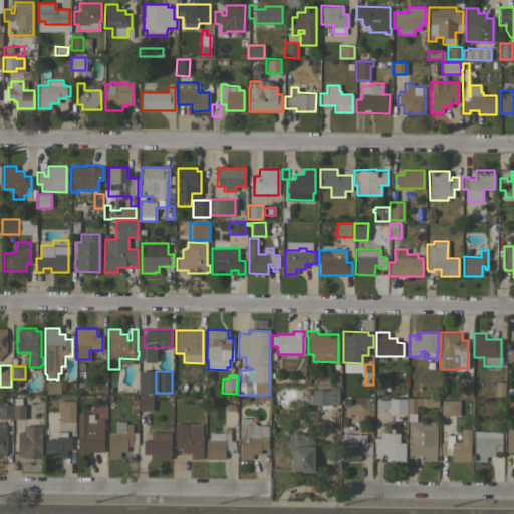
[(319,383),(319,375),(327,375),(327,383),(319,383)]
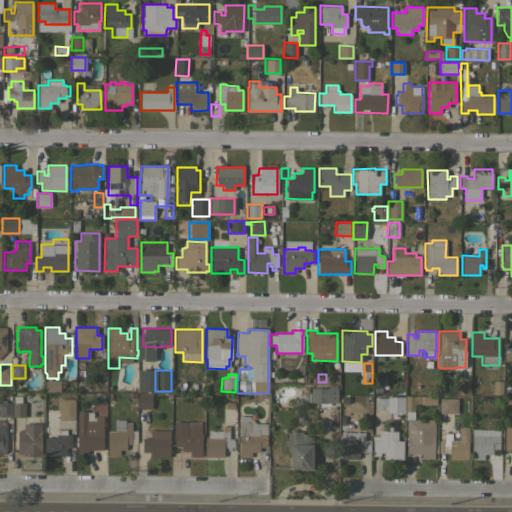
[(59,380),(59,391),(46,391),(46,380),(59,380)]
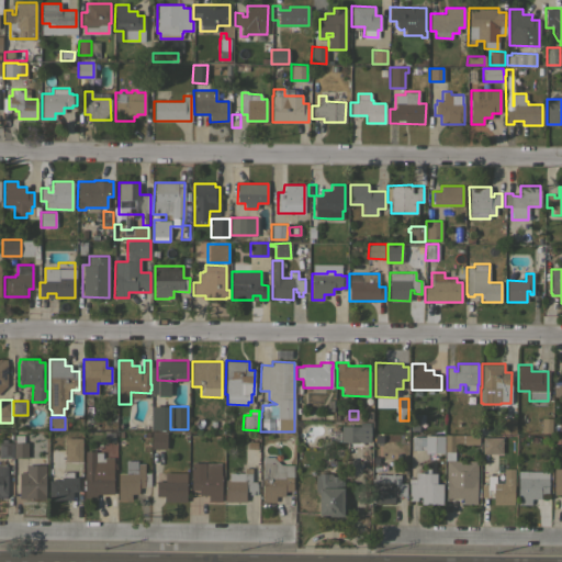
[(540,431),(540,417),(550,417),(550,431),(540,431)]
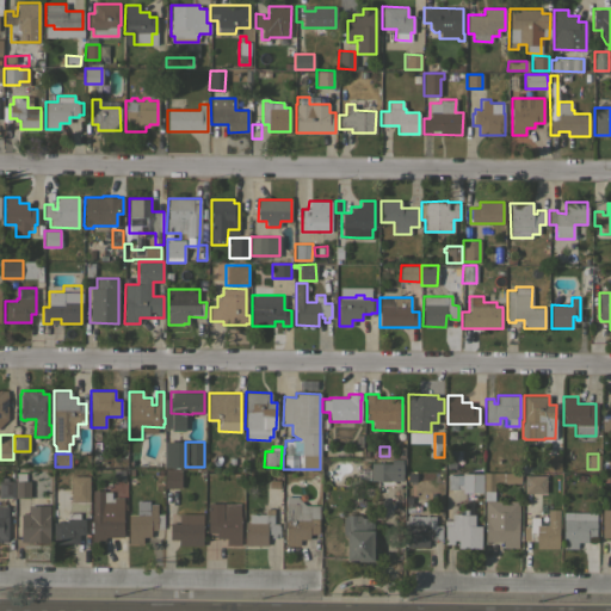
[(560,470),(542,470),(542,455),(560,455),(560,470)]
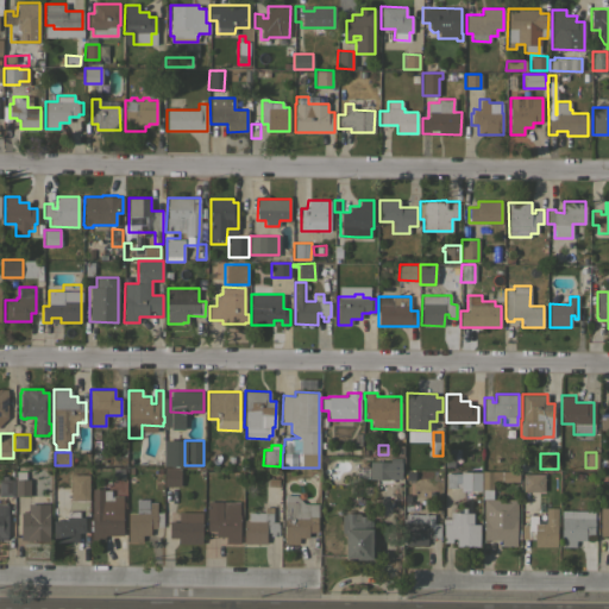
[(400,458),(400,462),(401,462),(401,478),(369,478),(369,460),(389,462),(389,457),(400,458)]
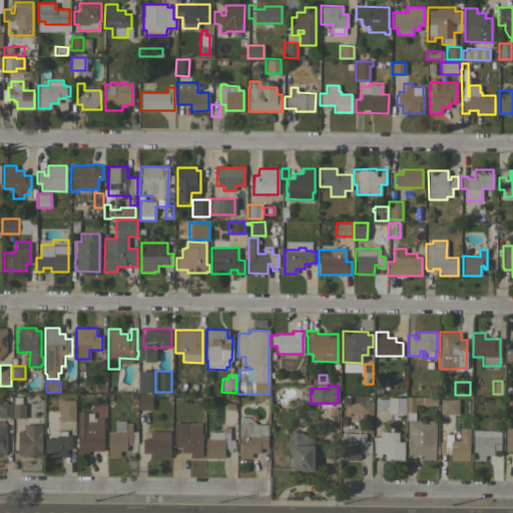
[(92,393),(102,394),(102,402),(92,402),(92,393)]
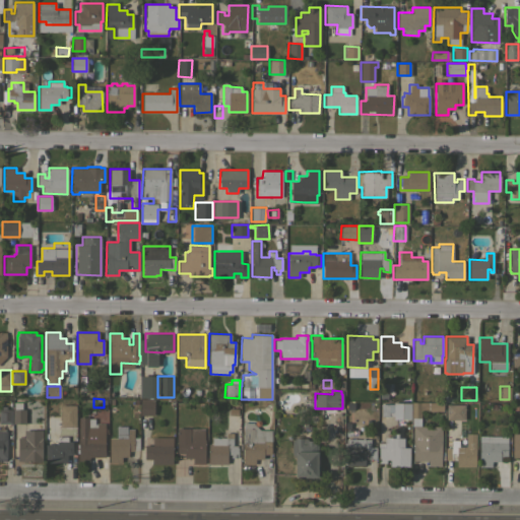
[(153,401),(153,414),(151,414),(151,416),(141,416),(141,414),(140,414),(140,401),(153,401)]
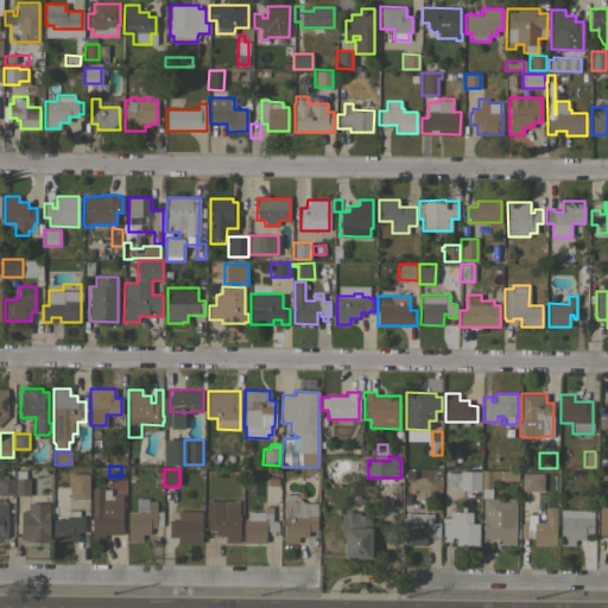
[(517,469),(517,480),(493,480),(493,482),(492,482),(492,498),(517,498),(517,510),(519,510),(519,515),(517,515),(517,518),(515,518),(515,544),(500,544),(500,538),(483,538),(482,498),(481,498),(481,470),(508,469),(517,469)]
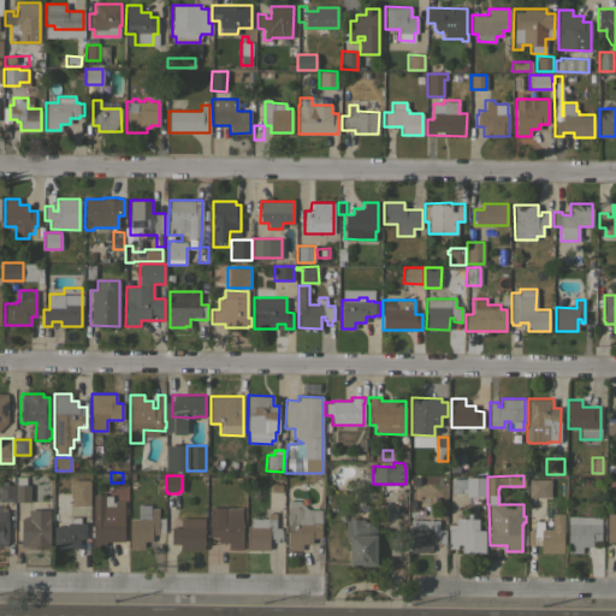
[(29,502),(28,502),(28,503),(17,503),(17,502),(15,502),(15,485),(16,485),(16,477),(25,477),(25,485),(29,485),(29,502)]
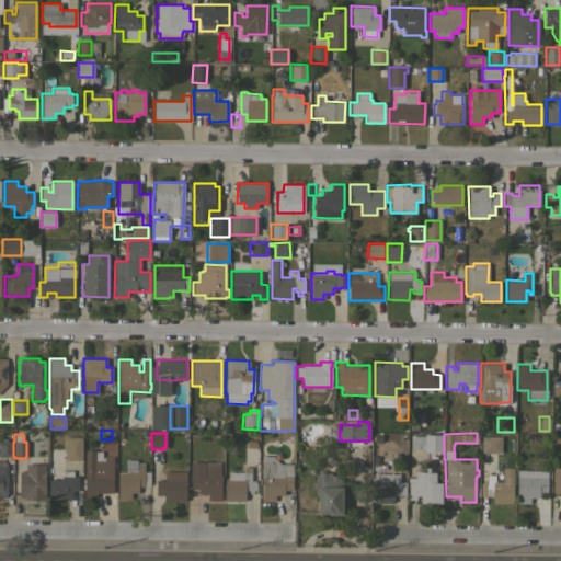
[(443,451),(424,451),(424,435),(443,434),(443,451)]
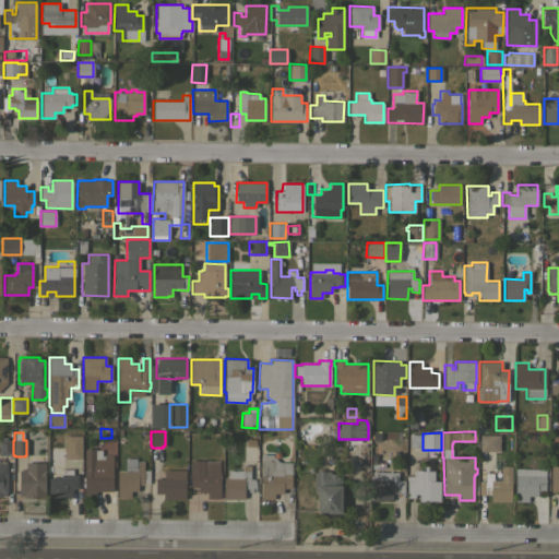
[(408,447),(408,433),(421,433),(421,450),(412,450),(412,447),(408,447)]
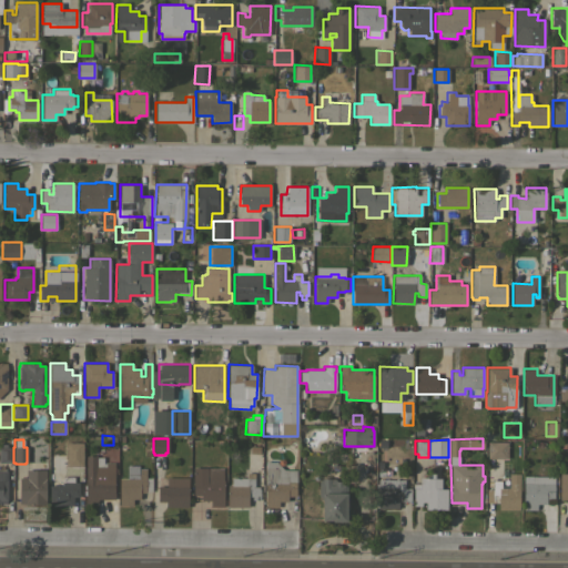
[(507,442),(507,458),(487,458),(487,442),(507,442)]
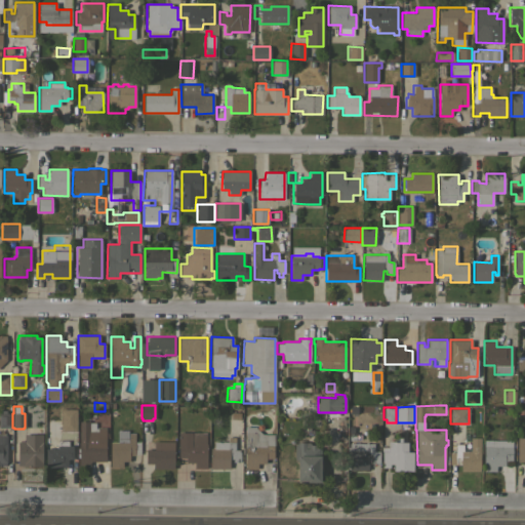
[(76,409),(76,431),(61,431),(61,409),(76,409)]
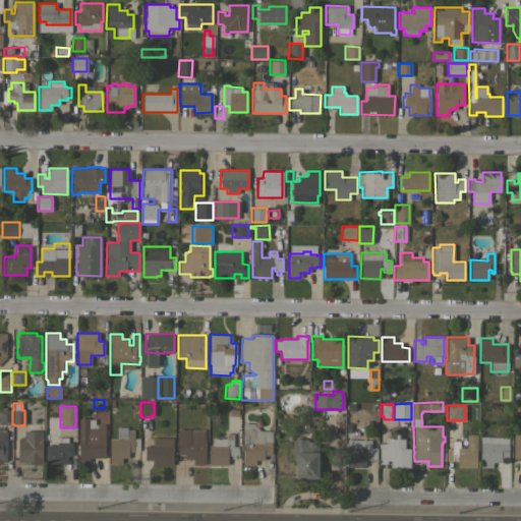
[(11,424),(0,424),(0,410),(11,410),(11,424)]
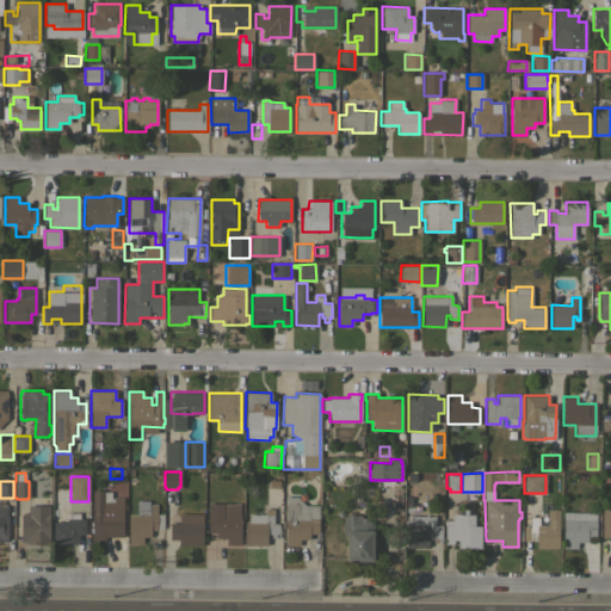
[(105,537),(105,543),(92,543),(91,514),(92,514),(92,491),(103,491),(103,501),(113,501),(113,498),(123,498),(123,536),(105,537)]
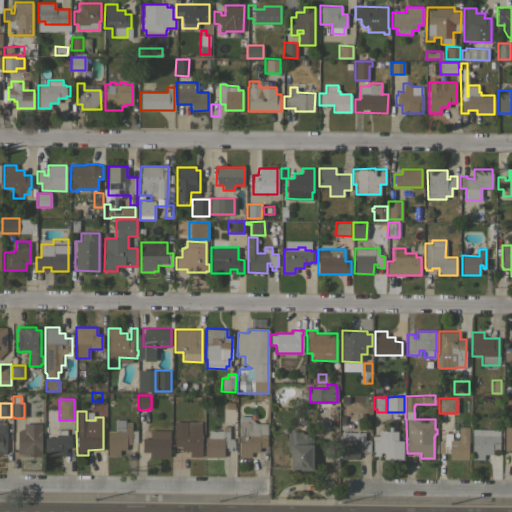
[(249,415),(255,423),(267,423),(267,434),(266,446),(259,446),(259,451),(251,451),(251,457),(239,457),(239,415),(249,415)]
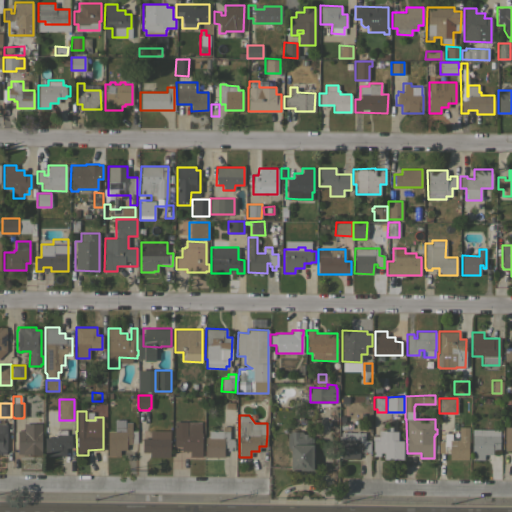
[(107,455),(107,431),(114,431),(115,419),(125,419),(125,422),(131,422),(131,430),(137,431),(137,443),(131,442),(131,444),(126,444),(126,449),(120,449),(119,455),(107,455)]
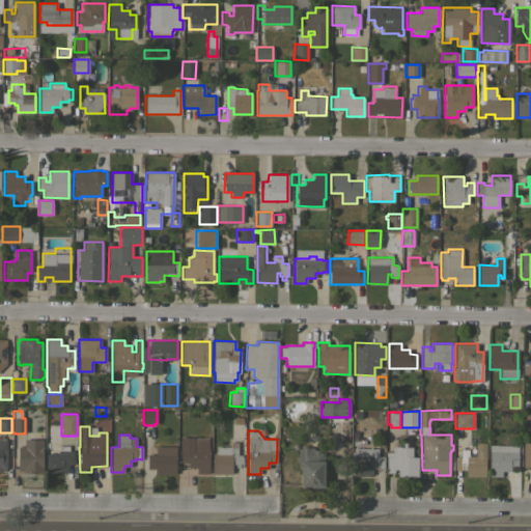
[(353,475),(352,436),(359,436),(359,448),(378,448),(378,449),(383,449),(384,469),(376,469),(376,465),(372,465),(372,475),(353,475)]
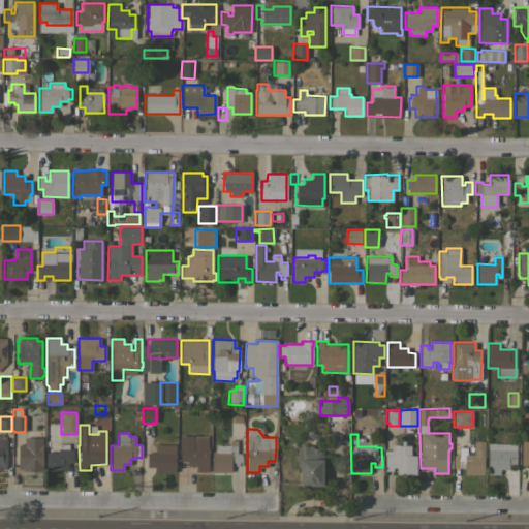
[(195,466),(187,466),(187,461),(180,461),(180,435),(208,435),(208,446),(208,471),(195,471),(195,466)]
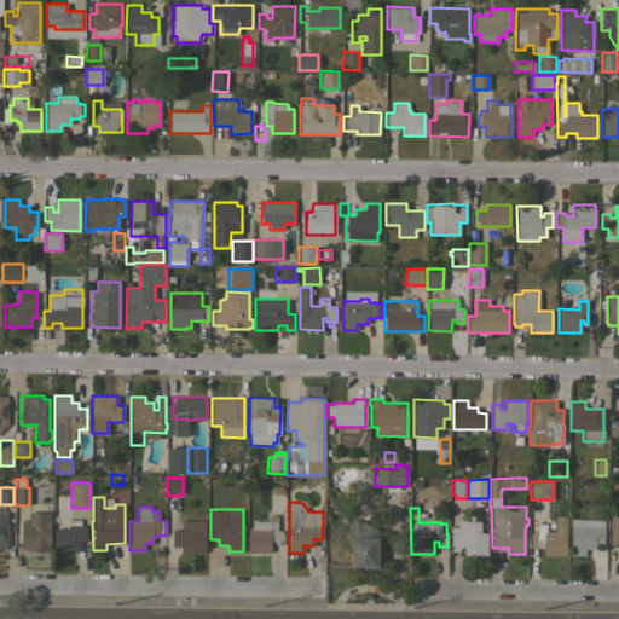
[(50,512),(50,521),(50,549),(28,549),(21,549),(21,521),(23,521),(23,519),(27,519),(27,521),(28,521),(28,512),(50,512)]
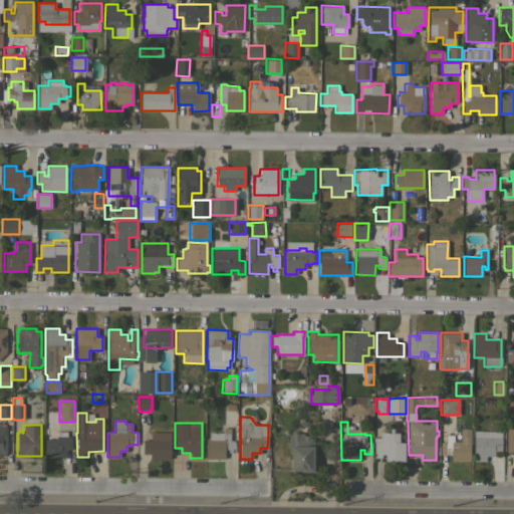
[(206,458),(206,439),(209,439),(209,432),(223,433),(223,428),(225,428),(225,427),(228,427),(228,428),(230,428),(230,440),(235,440),(235,452),(228,452),(228,449),(224,449),(224,459),(206,458)]
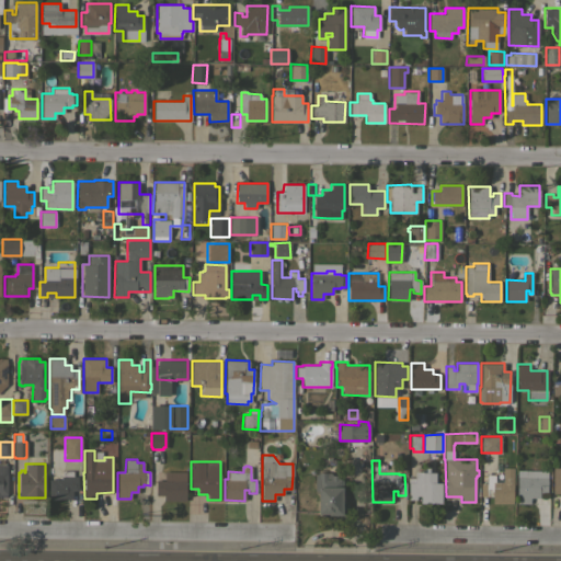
[(492,503),(492,495),(480,495),(480,482),(487,482),(487,474),(494,474),(494,481),(503,481),(503,467),(513,467),(512,503),(492,503)]
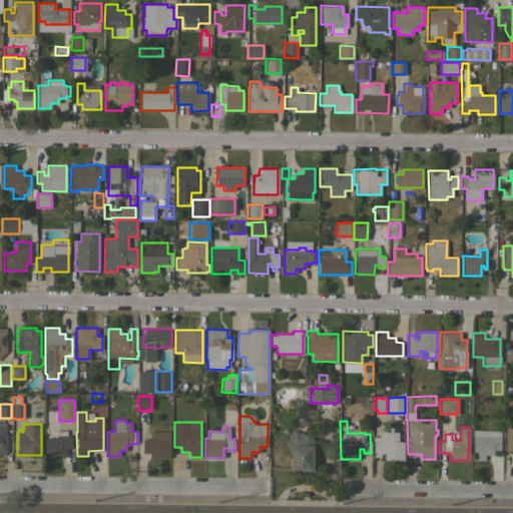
[(503,451),(512,450),(512,427),(504,427),(503,451)]
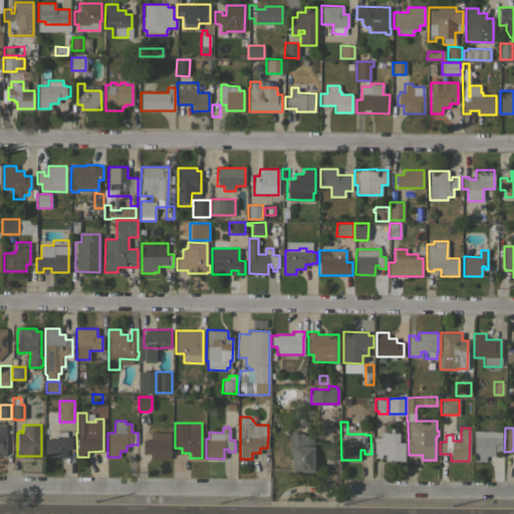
[(66,431),(66,436),(71,436),(71,449),(65,449),(65,457),(44,457),(44,439),(56,439),(56,436),(56,431),(66,431)]
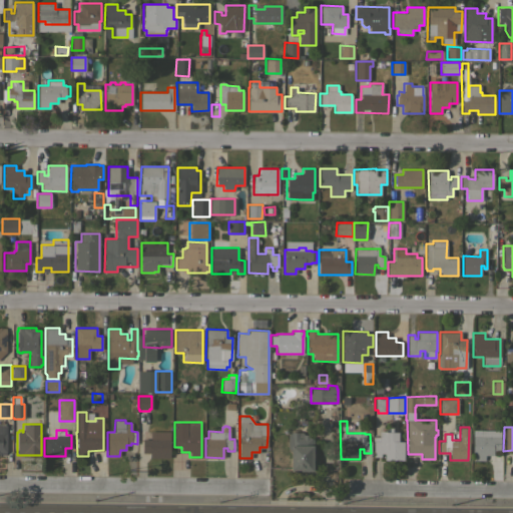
[(500,431),(500,451),(493,451),(493,455),(485,455),(484,460),(473,460),(473,430),(500,431)]
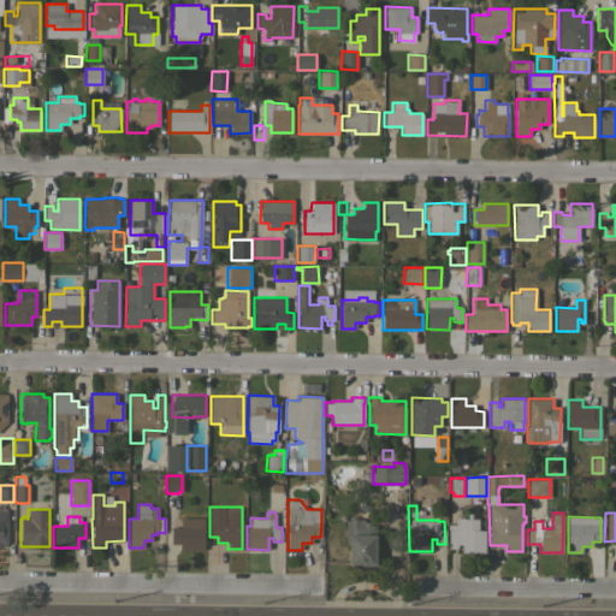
[(179,543),(171,543),(171,527),(181,527),(181,517),(195,517),(195,527),(203,527),(203,550),(179,549),(179,543)]
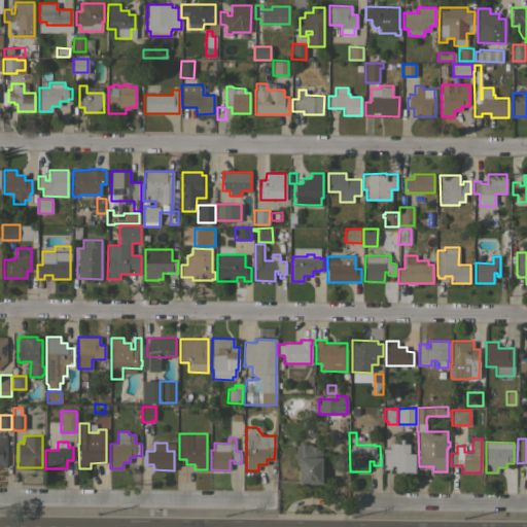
[(294,460),(294,447),(297,443),(319,443),(319,484),(308,484),(308,482),(299,482),(299,468),(299,463),(299,460),(294,460)]
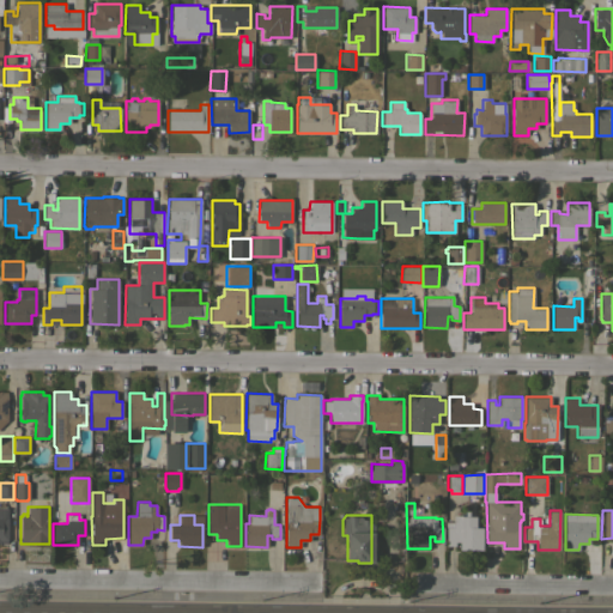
[(483,550),(459,550),(459,546),(455,546),(455,545),(445,545),(447,527),(445,527),(445,521),(453,521),(453,515),(461,515),(461,516),(475,516),(475,527),(483,527),(483,550)]
